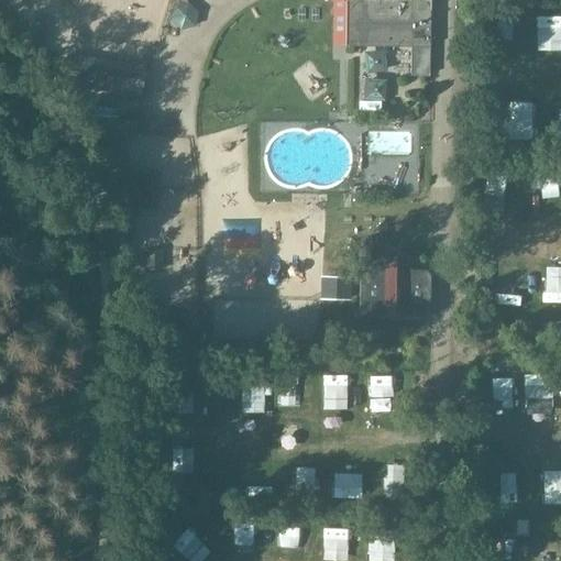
[(184,0),(178,2),(188,26),(208,19),(200,0),(184,0)]
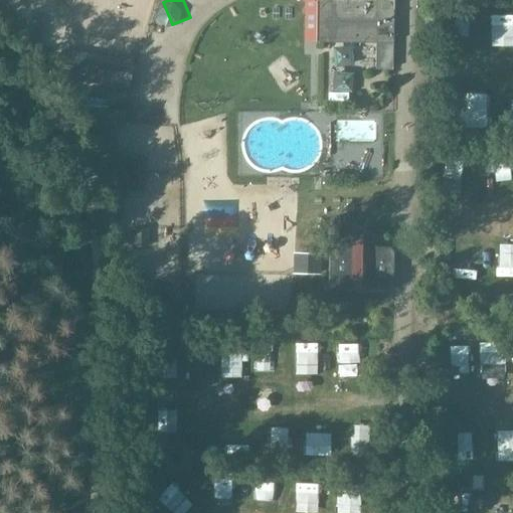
[(317,0),(317,40),(320,40),(376,41),(393,41),(393,0),(317,0)]
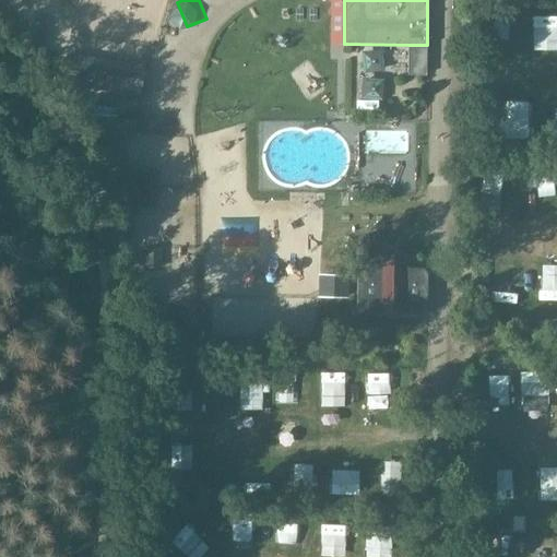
[(523,38),(524,12),(492,11),(492,37),(523,38)]
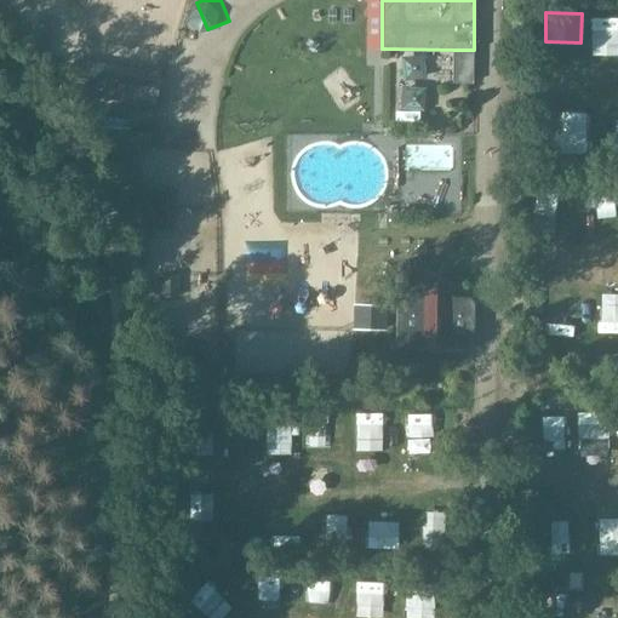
[(293,275),(295,239),(247,238),(246,274),(293,275)]
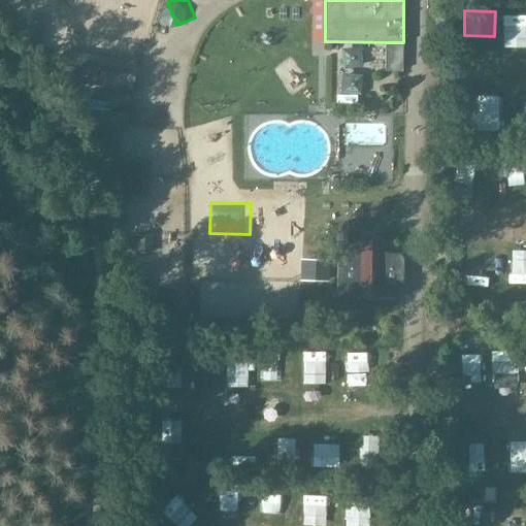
[(384,248),(384,238),(360,238),(360,247),(356,251),(338,251),(338,294),(404,295),(404,255),(401,252),(387,252),(384,248)]
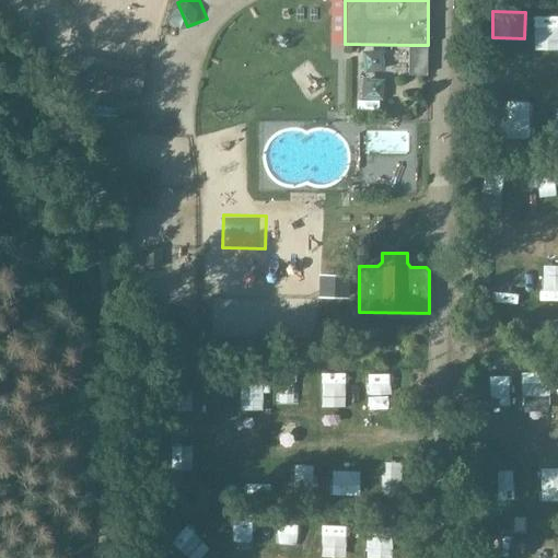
[(349,274),(321,274),(321,295),(349,297),(349,274)]
